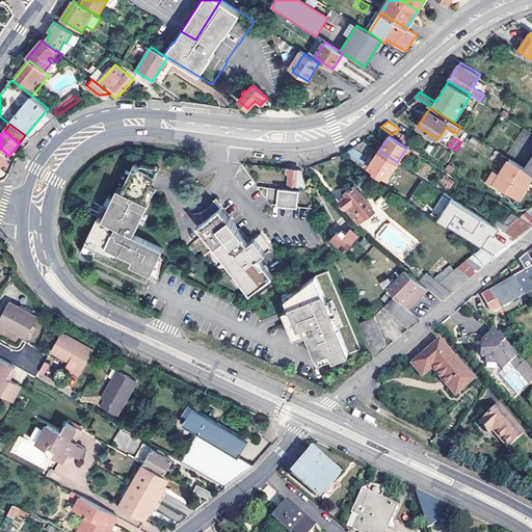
[(0,165),(8,156),(0,148),(0,165)]
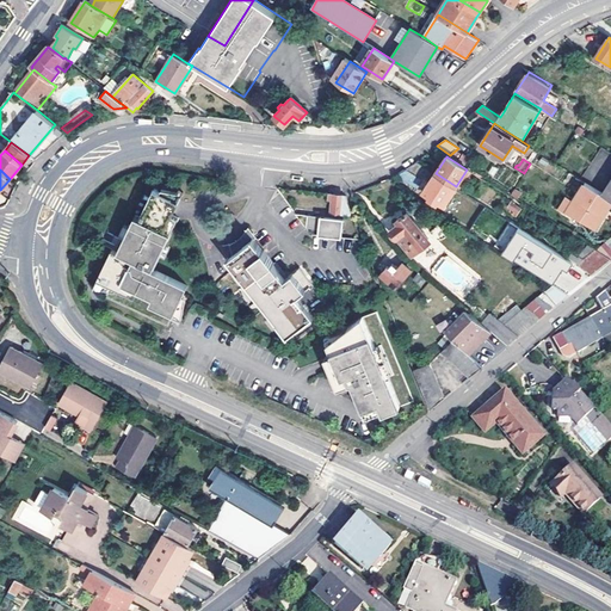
[(406,170),(397,176),(417,187),(423,180),(406,170)]
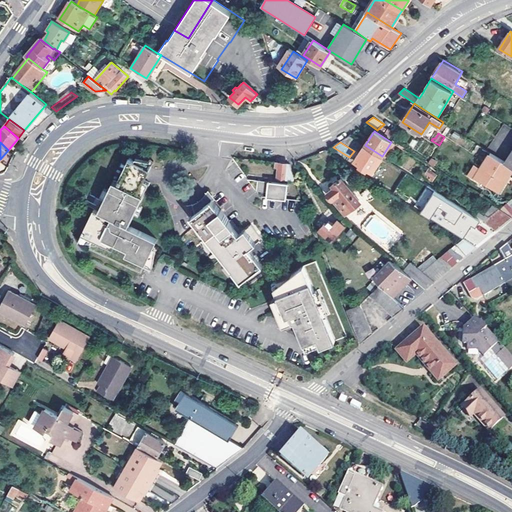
[(372,171),(382,156),(365,145),(356,161),(361,164),(359,166),(363,168),(362,169),(365,172),(368,168),(372,171)]
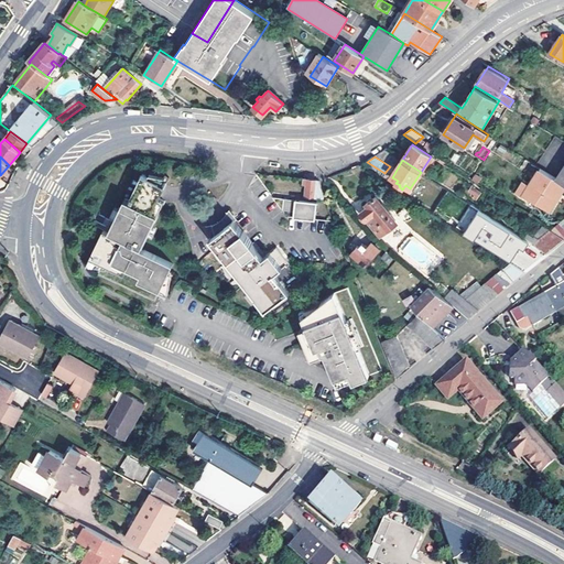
[(370,182),(375,174),(361,165),(351,169),(370,182)]
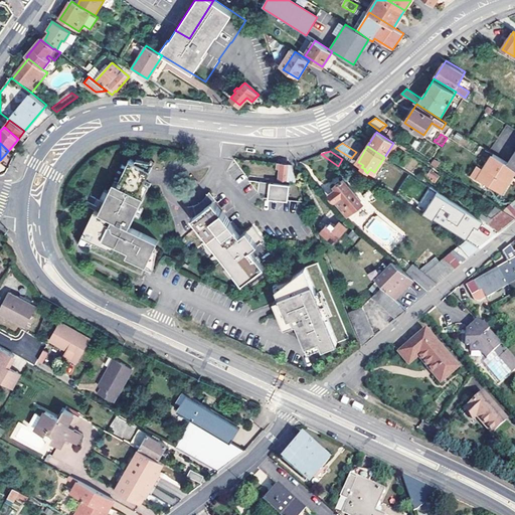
[(514,167),(509,164),(495,154),(478,178),(501,193),(508,183),(505,181),(509,175),(512,177),(514,172),(514,167)]
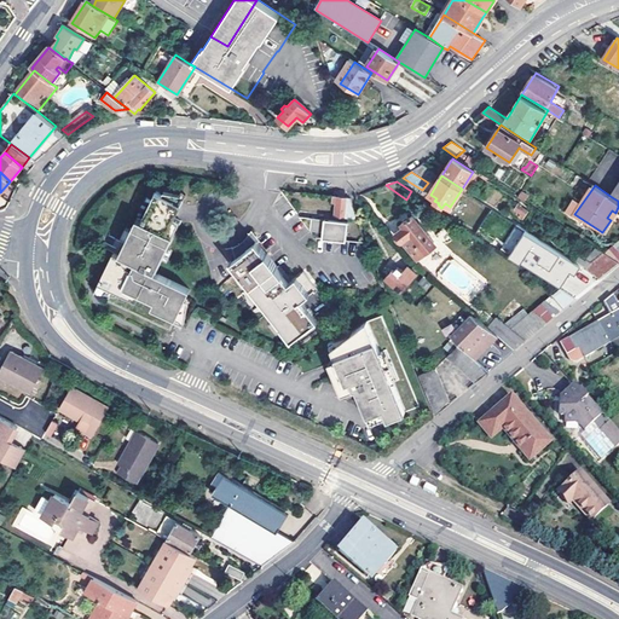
[(166,195),(160,191),(146,221),(142,219),(136,231),(131,241),(129,244),(134,247),(132,254),(129,258),(125,255),(125,256),(119,254),(105,284),(122,293),(125,294),(127,288),(143,295),(157,302),(155,308),(179,320),(189,301),(194,290),(158,273),(167,256),(177,236),(184,221),(179,218),(185,203),(166,195)]
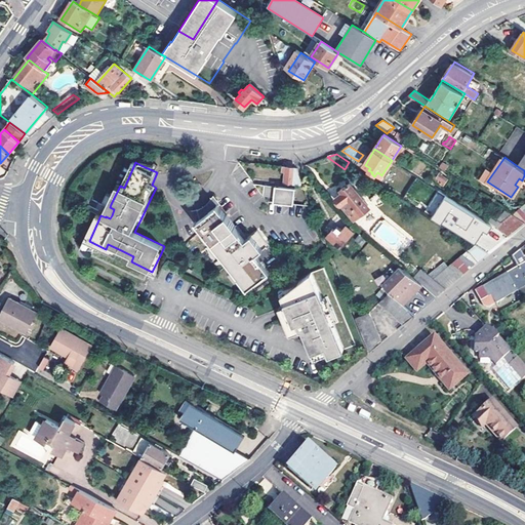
[(160,165),(142,162),(140,165),(157,172),(160,165)]
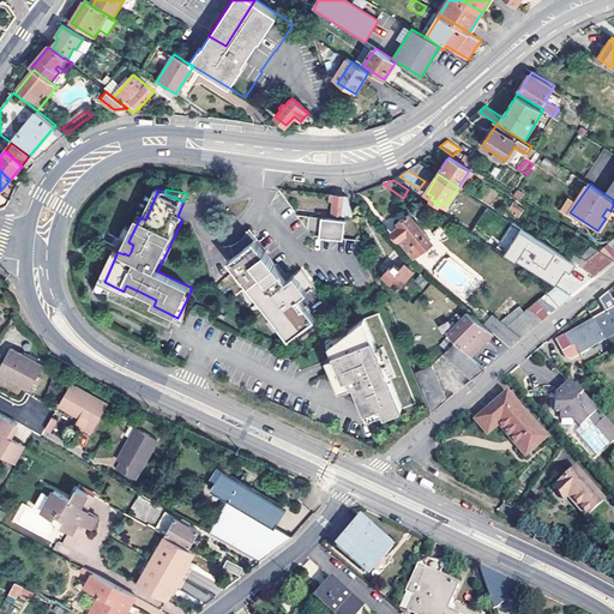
[(336,196),(331,194),(330,200),(333,202),(332,212),(354,216),(348,197),(336,196)]
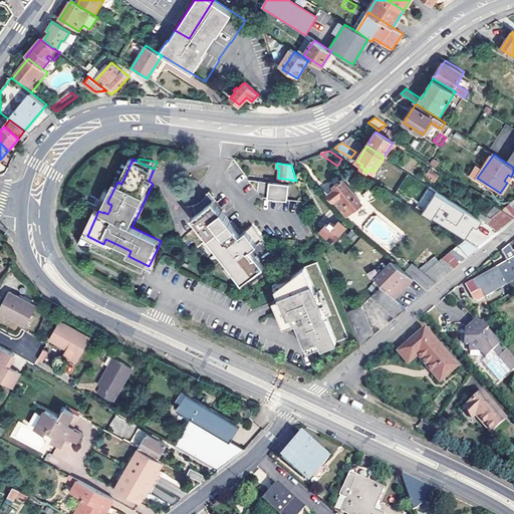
[(440,175),(431,170),(428,174),(434,177),(433,180),(436,182),(440,175)]
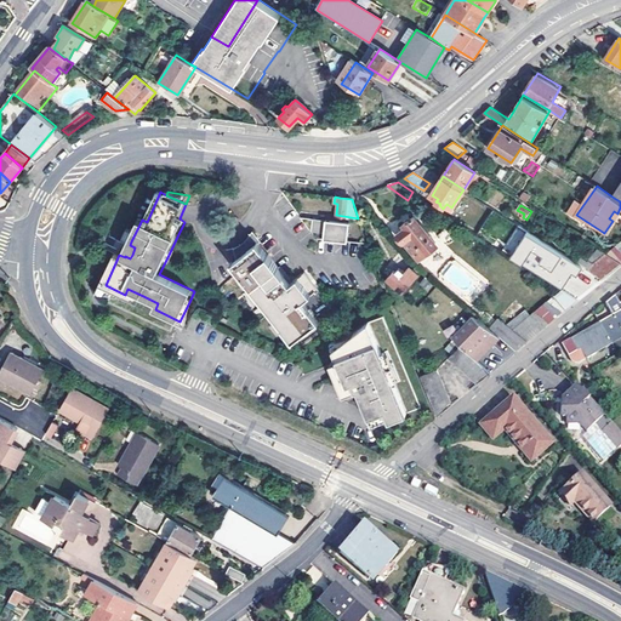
[(351,222),(301,216),(318,239),(348,241),(351,222)]
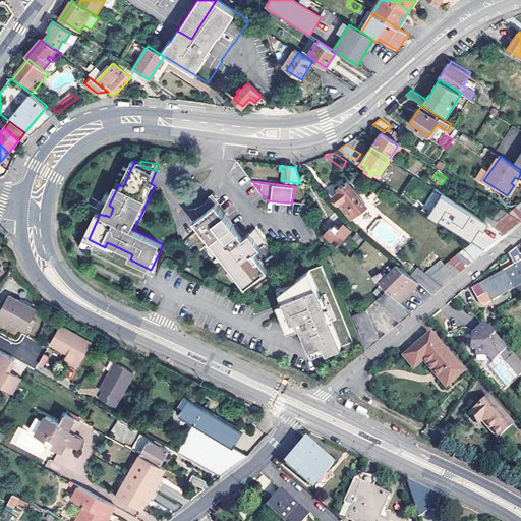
[(342,192),(335,198),(340,205),(342,205),(348,212),(348,213),(352,218),(357,214),(361,213),(366,209),(367,203),(348,181),(339,189),(342,192)]
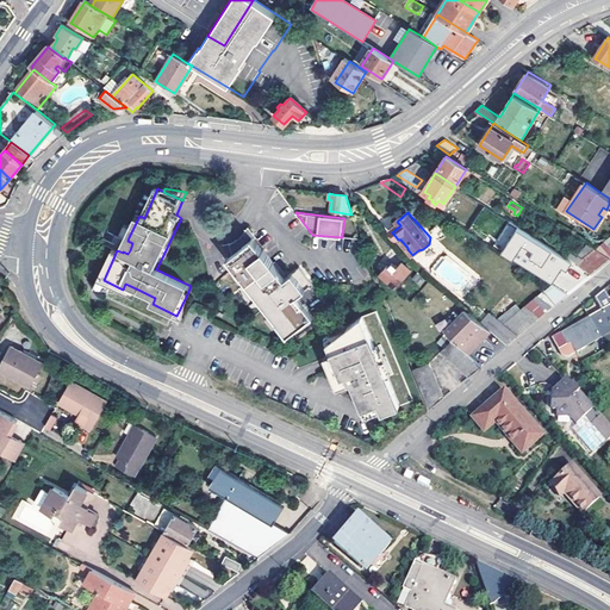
[(129,225),(124,235),(129,237),(134,228),(129,225)]
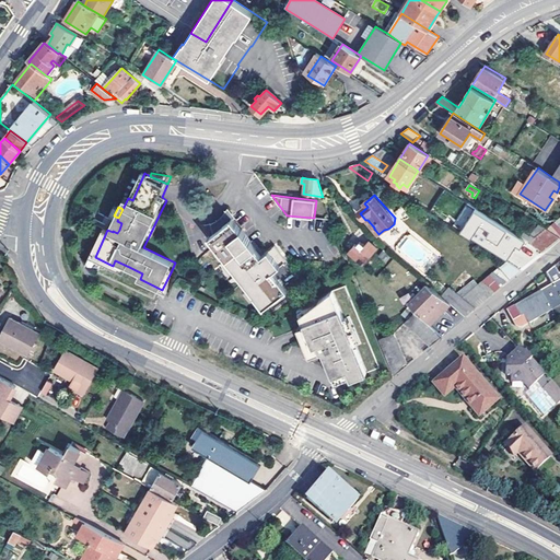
[(459,230),(505,259),(506,260),(516,246),(520,248),(525,241),(474,207),(459,230)]
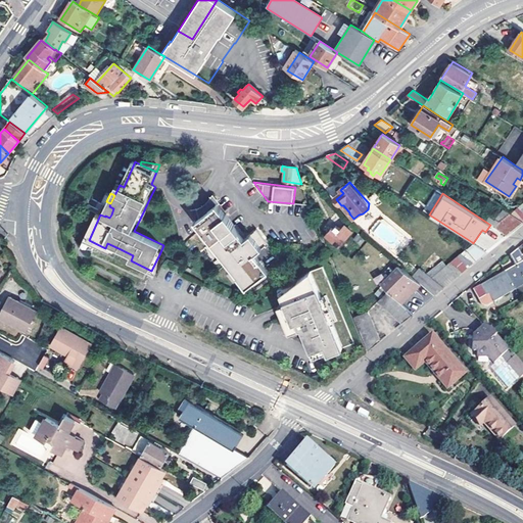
[(153,202),(149,199),(141,217),(145,219),(153,202)]
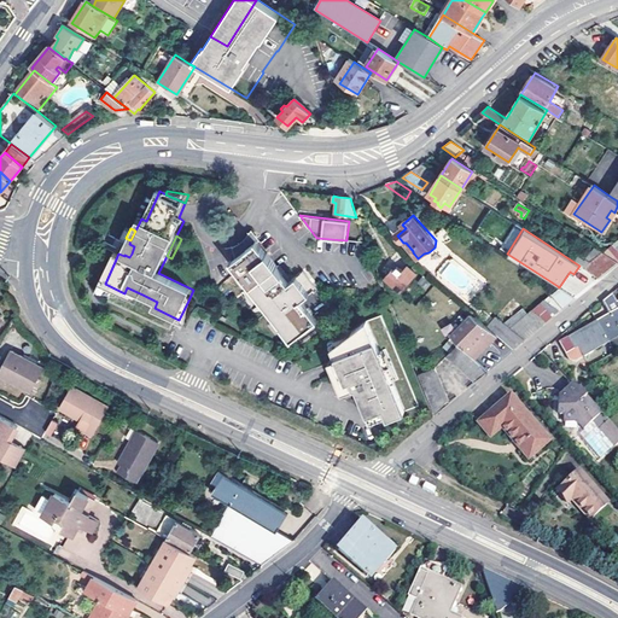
[(617,238),(604,251),(617,260),(617,238)]
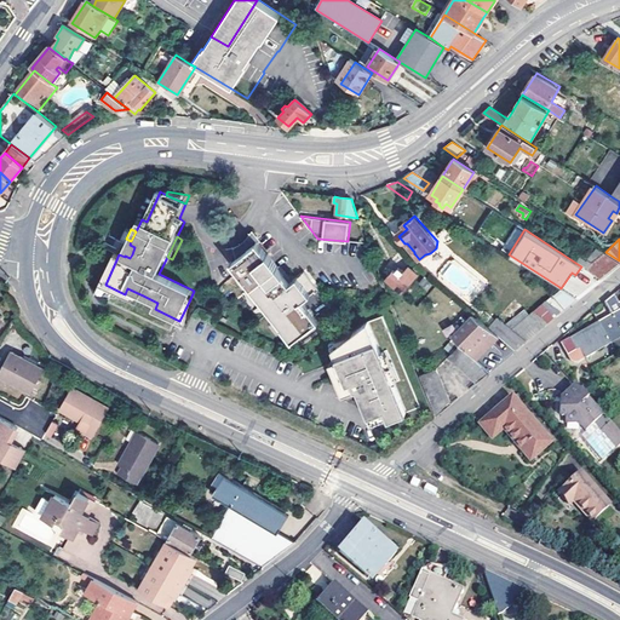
[(234,263),(294,344),(321,322),(305,302),(321,290),(309,273),(292,283),(286,275),(287,275),(271,254),(270,256),(262,244),(254,247),(234,263)]
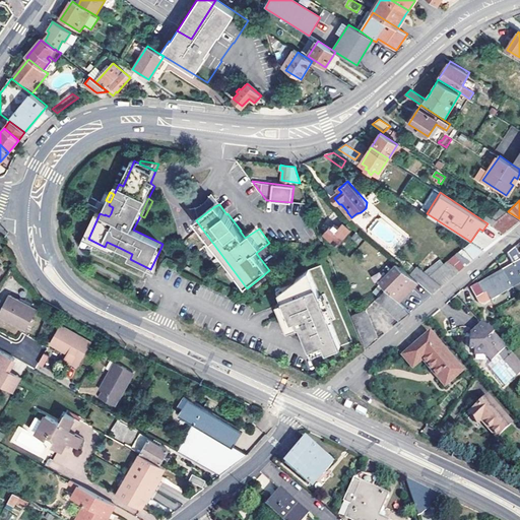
[(504,234),(519,219),(519,218),(508,211),(492,225),(504,234)]
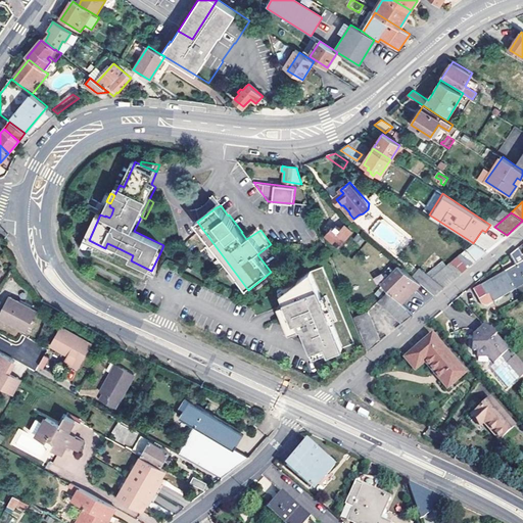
[(330,225),(324,232),(339,245),(351,232),(340,221),(337,225),(335,223),(332,226),(330,225)]
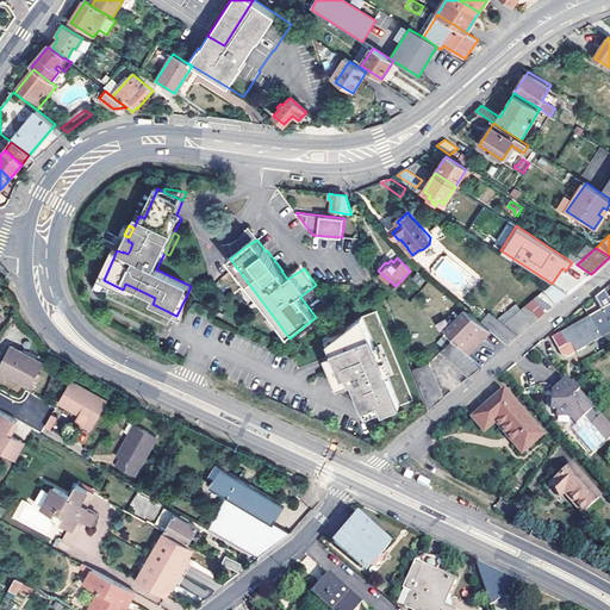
[(427,278),(418,272),(412,279),(421,285),(427,278)]
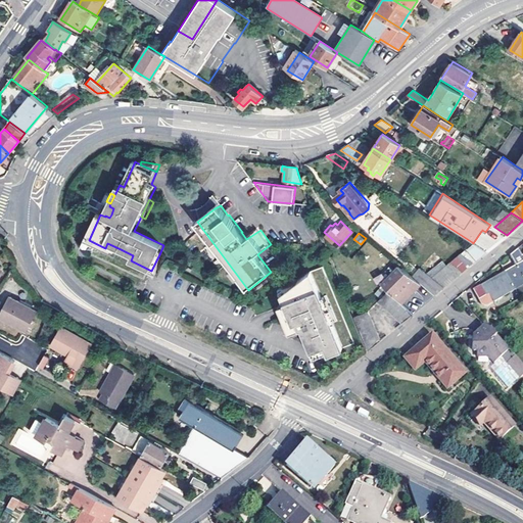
[(103,247),(89,240),(85,247),(101,249),(103,247)]
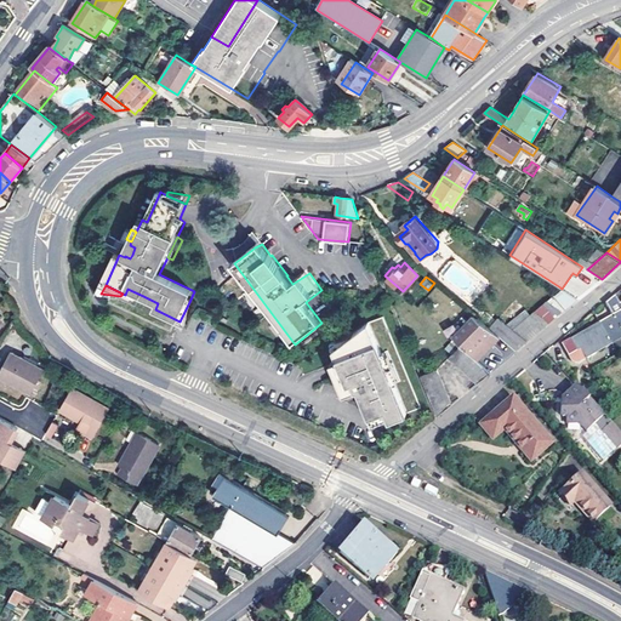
[(513,329),(527,340),(576,298),(562,289),(560,288),(513,329)]
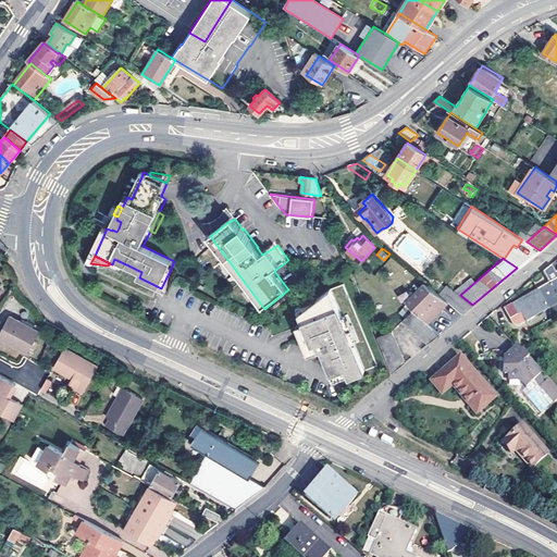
[(114,259),(112,264),(126,271),(128,265),(114,259)]
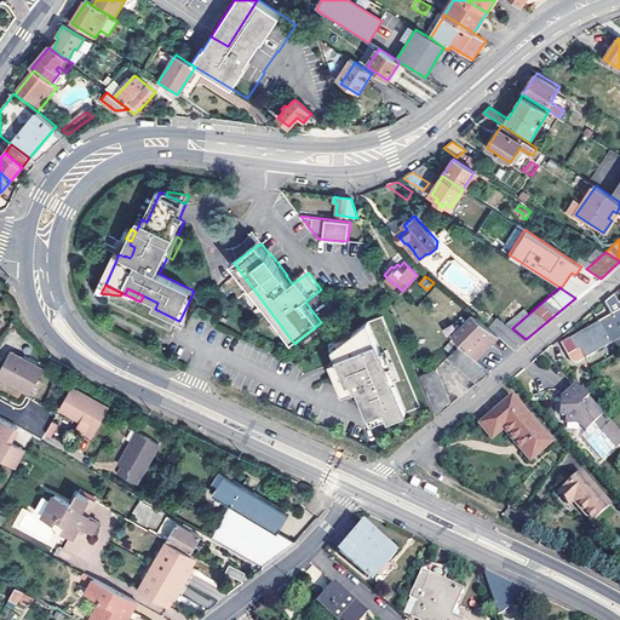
[(598,323),(609,344),(619,337),(619,305),(614,296),(604,303),(612,315),(598,323)]
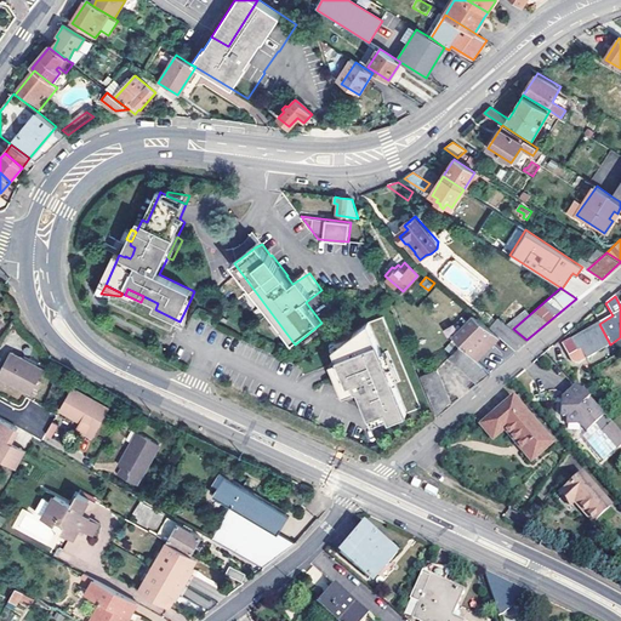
[(189,302),(180,322),(188,325),(192,303),(189,302)]
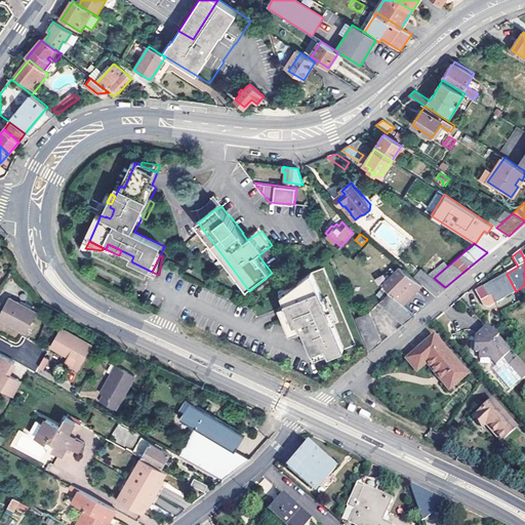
[(413,292),(422,284),(400,267),(395,272),(391,268),(377,282),(389,292),(401,303),(412,291),(413,292)]
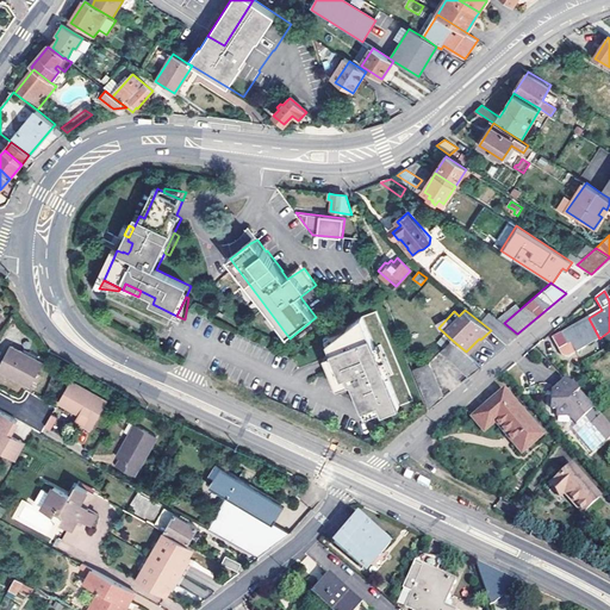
[(347,327),(327,343),(331,354),(337,367),(329,371),(337,388),(349,384),(350,387),(353,386),(359,400),(362,410),(378,404),(383,414),(399,408),(386,377),(374,346),(362,316),(347,327)]
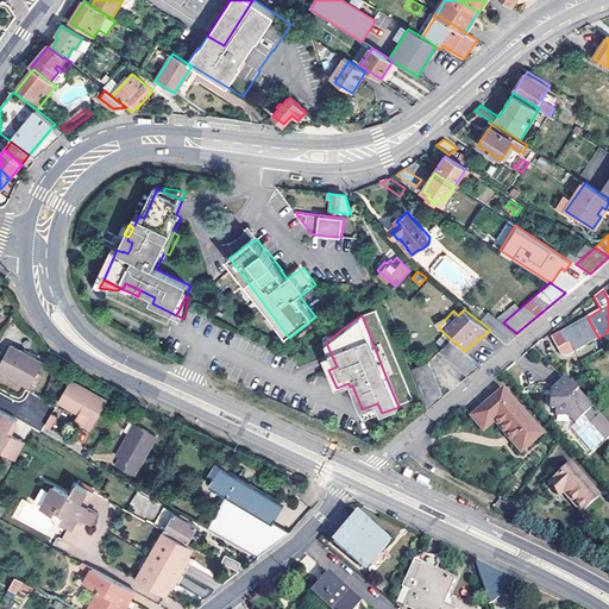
[(598,338),(588,318),(552,339),(558,350),(562,356),(564,357),(566,357),(598,338)]
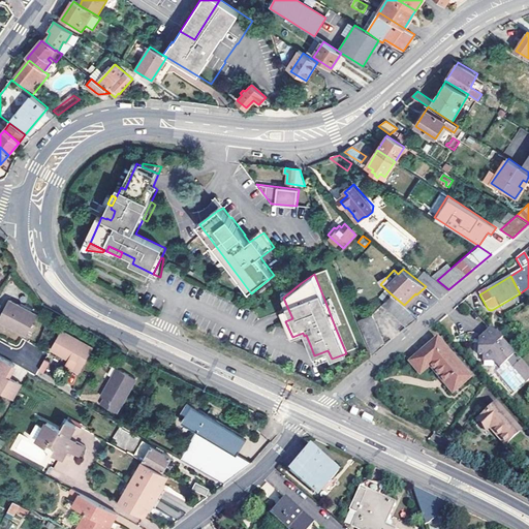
[(426,286),(439,298),(444,293),(430,282),(426,286)]
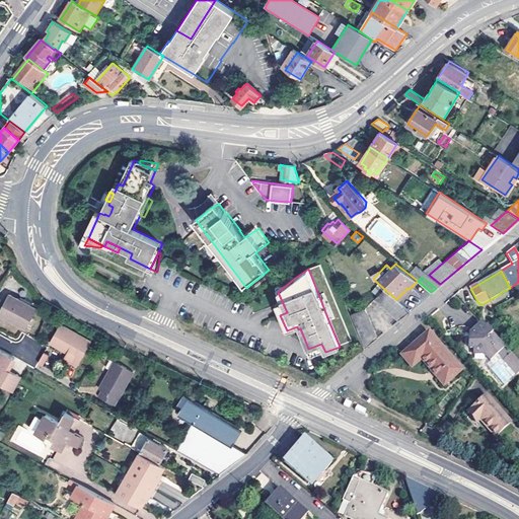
[(295,278),(276,286),(278,292),(295,278)]
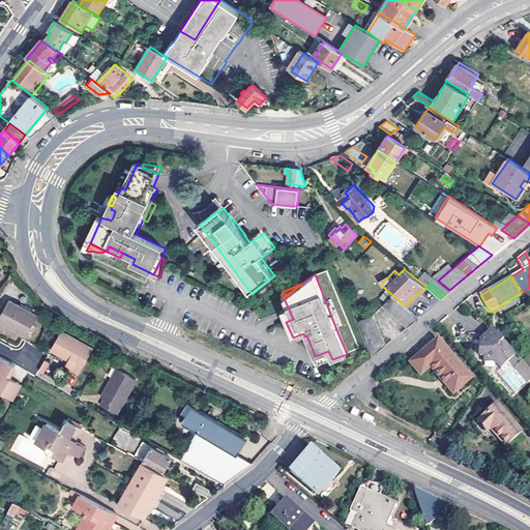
[(383,305),(407,326),(418,317),(405,305),(392,295),(383,305)]
